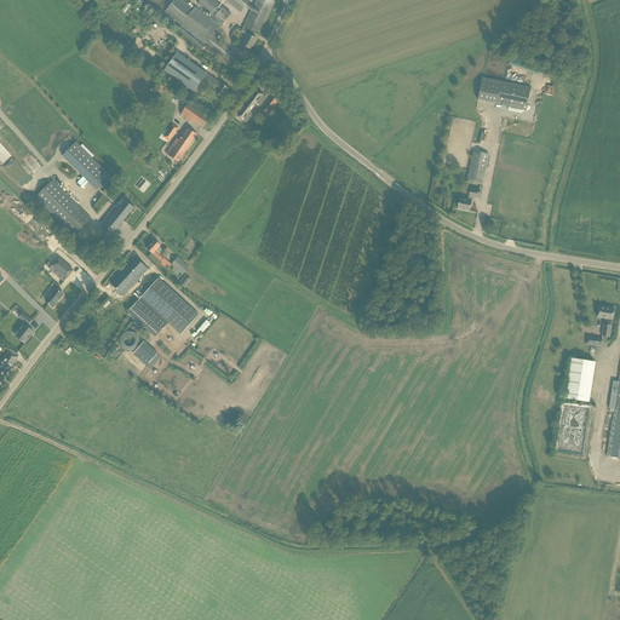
[(195,6),(193,9),(181,0),(174,0),(165,12),(181,26),(177,29),(202,50),(206,45),(234,68),(233,70),(236,74),(240,69),(236,67),(242,58),(213,36),(220,28),(219,27),(222,24),(223,24),(231,13),(213,0),(200,0),(197,4),(212,16),(211,18),(195,6)]
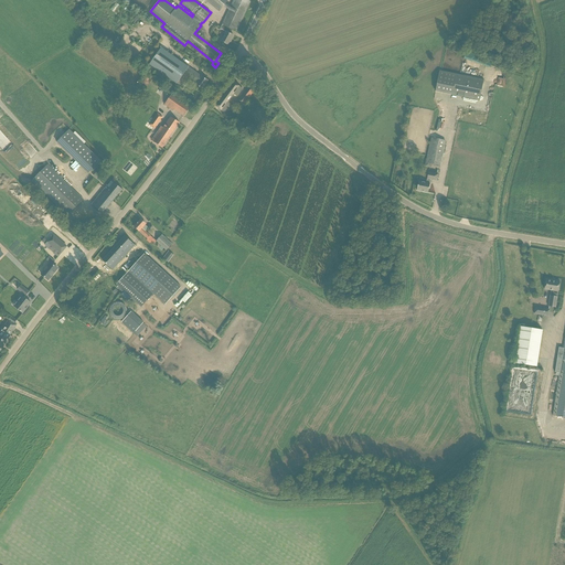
[(202,0),(202,1),(206,4),(208,2),(219,12),(228,0),(202,0)]
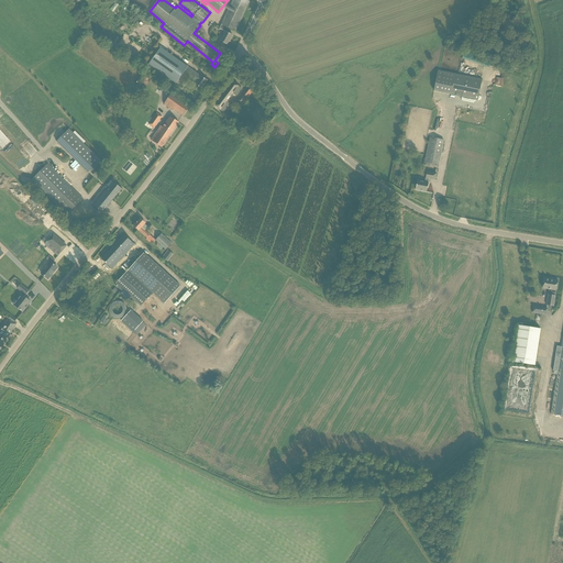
[(220,42),(222,42),(227,45),(230,39),(231,40),(233,35),(229,34),(231,30),(235,31),(250,1),(245,0),(232,0),(219,29),(225,32),(220,42)]
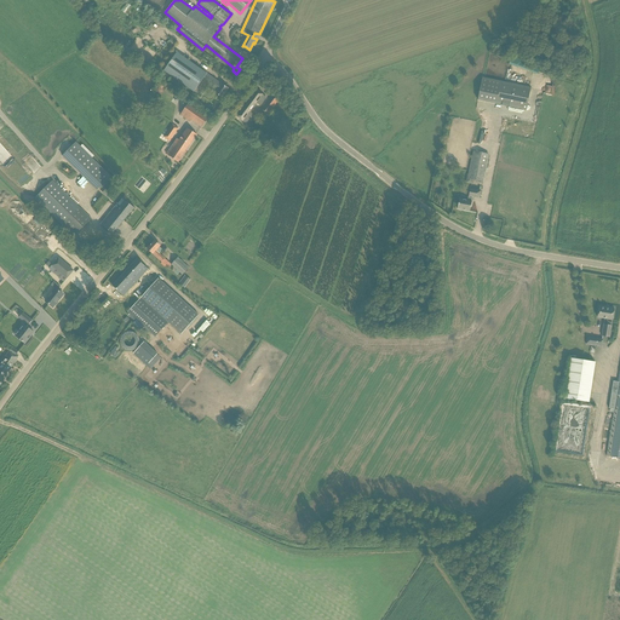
[(202,80),(212,87),(217,91),(216,93),(222,98),(228,89),(222,84),(220,86),(216,82),(217,81),(177,52),(164,70),(194,92),(202,80)]
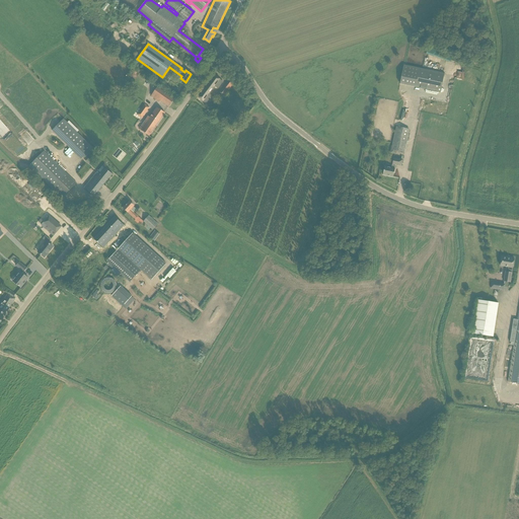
[(427,54),(451,61),(453,55),(429,47),(427,54)]
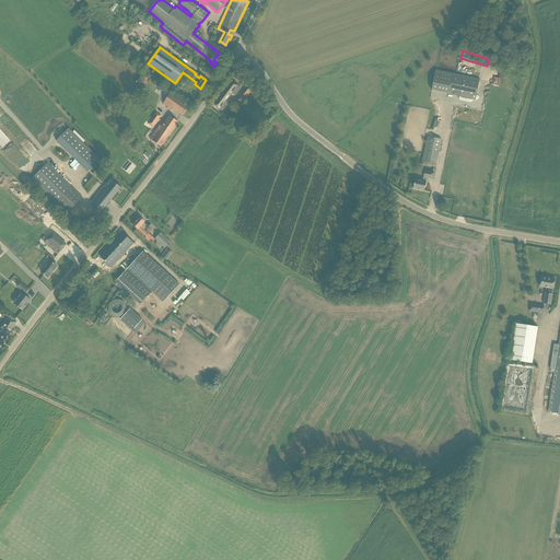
[(432,91),(475,100),(479,79),(436,70),(432,91)]
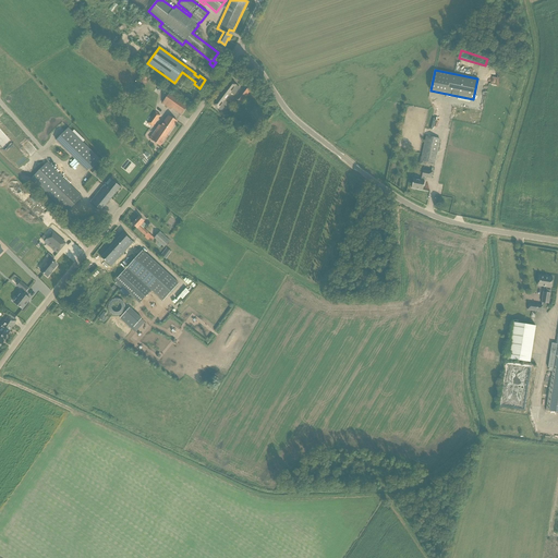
[(230,81),(213,105),(222,111),(228,102),(226,101),(231,94),(234,96),(240,88),(230,81)]
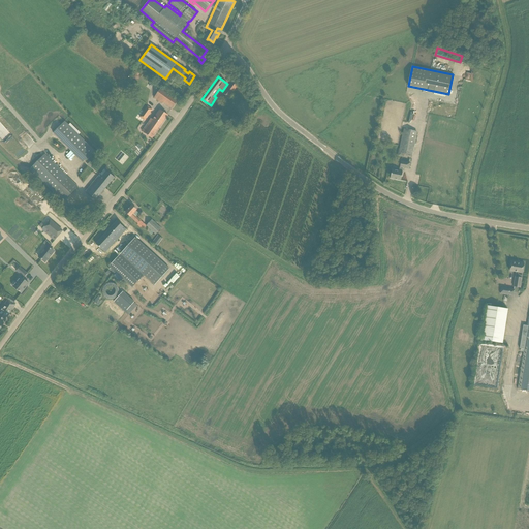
[(227,98),(237,88),(239,85),(234,81),(223,95),(227,98)]
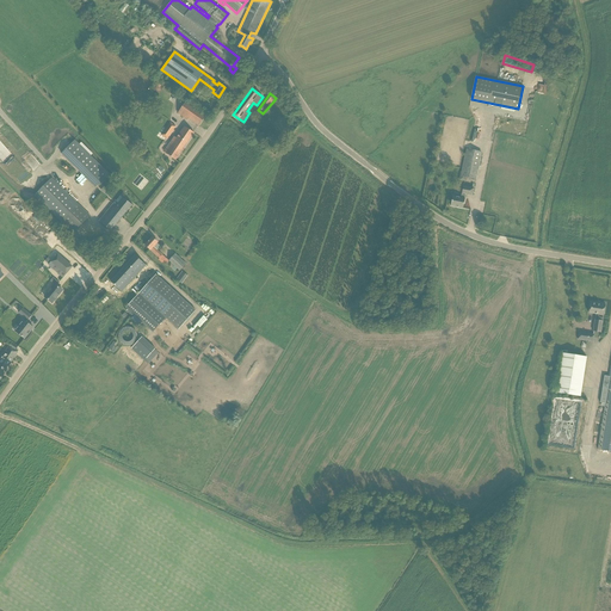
[(185,103),(181,109),(178,113),(186,119),(187,118),(198,125),(205,116),(185,103)]
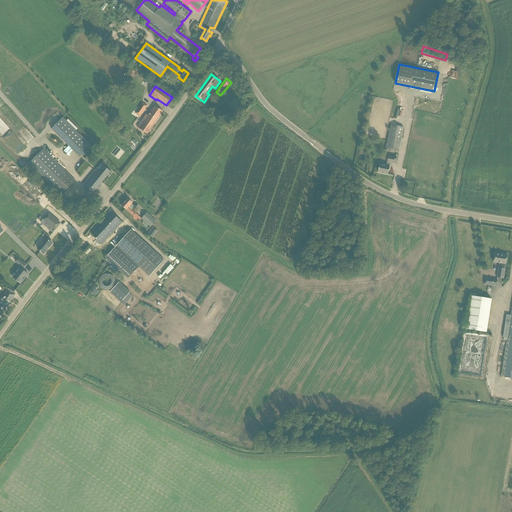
[(135,113),(140,117),(147,106),(142,103),(135,113)]
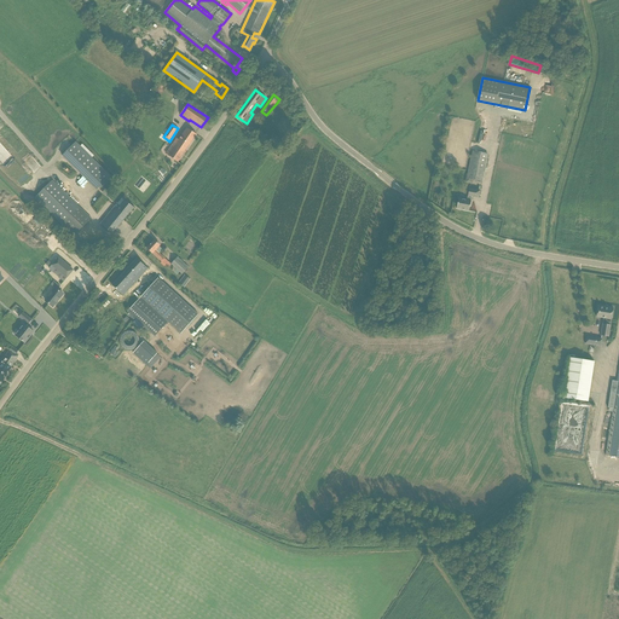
[(166,155),(173,158),(178,162),(197,134),(187,128),(179,140),(177,139),(166,155)]
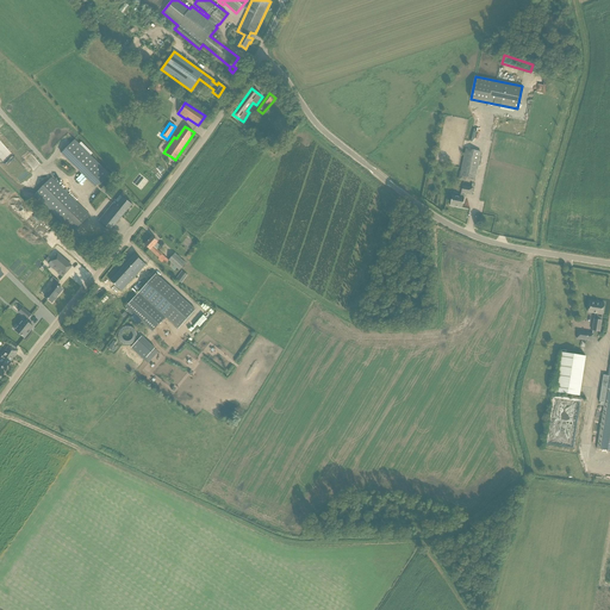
[(61,154),(95,187),(109,174),(74,141),(61,154)]
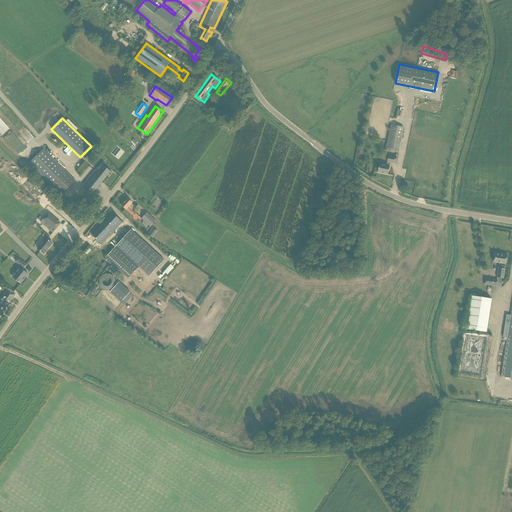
[(391,125),(387,144),(386,143),(384,151),(390,152),(391,149),(399,150),(403,128),(391,125)]
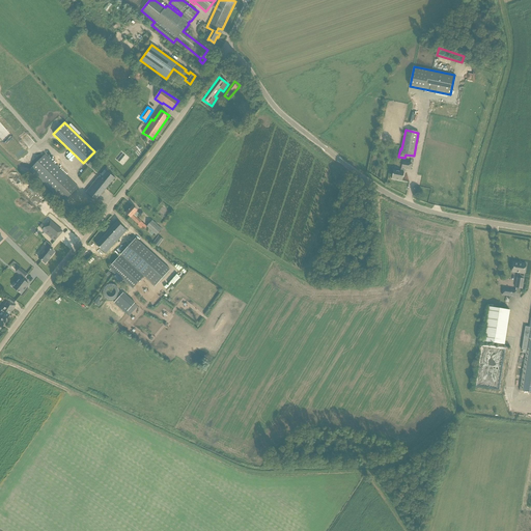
[(30,170),(53,193),(63,202),(78,188),(67,177),(45,155),(30,170)]
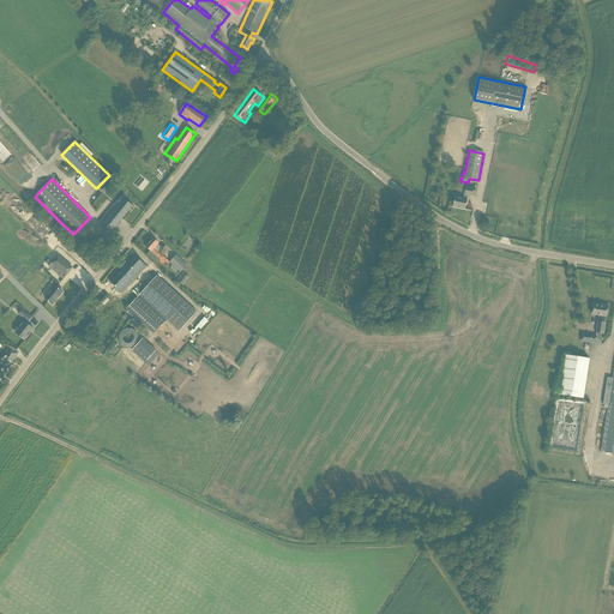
[(455,197),(455,202),(453,206),(465,210),(468,196),(475,197),(476,191),(476,190),(465,187),(464,194),(463,199),(455,197)]
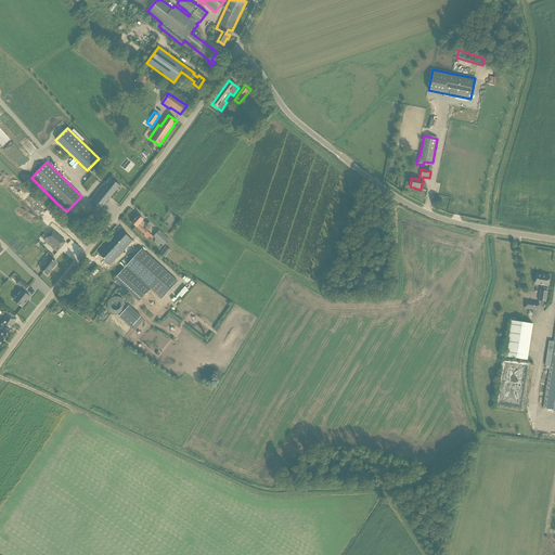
[(90,201),(97,206),(101,209),(120,186),(111,178),(106,183),(105,182),(90,201)]
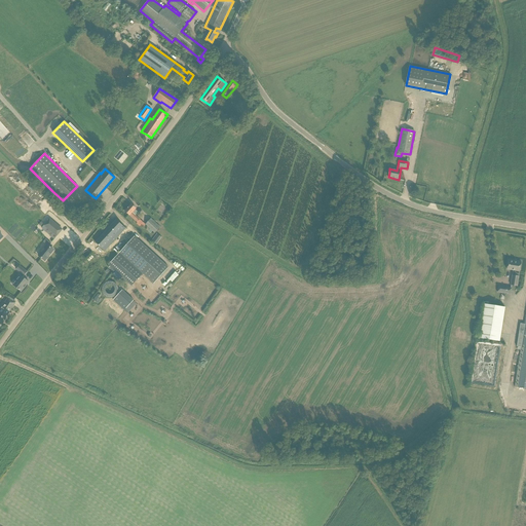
[(130,204),(124,211),(129,216),(138,222),(137,224),(140,227),(141,226),(143,228),(146,225),(136,216),(139,213),(136,210),(136,209),(130,204)]
